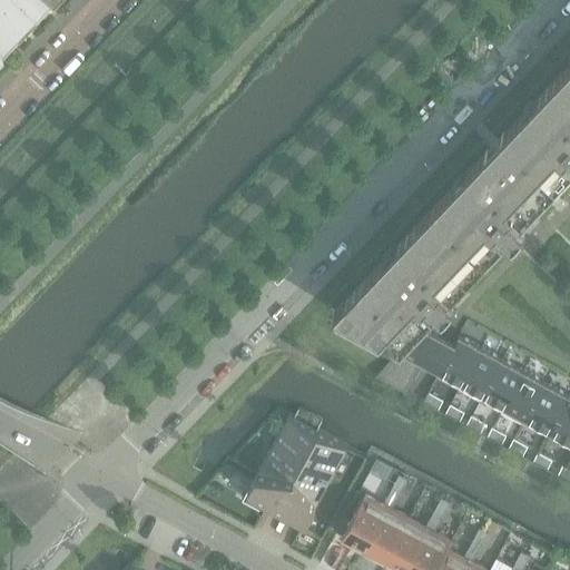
[(32,17),(13,0),(0,0),(0,19),(16,35),(32,17)]
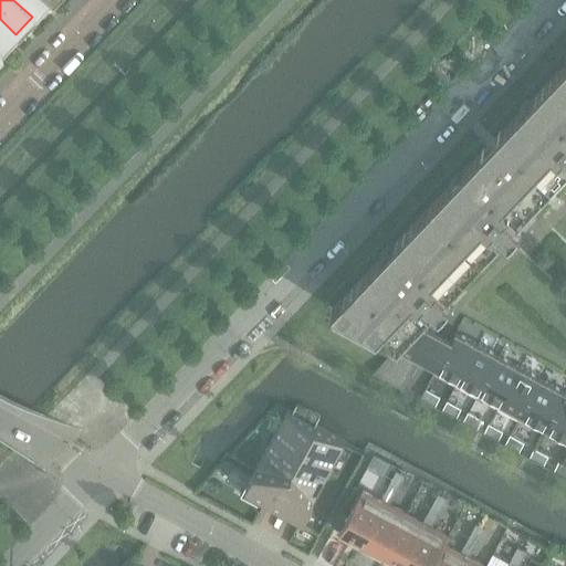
[(48,0),(13,0),(32,17),(48,0)]
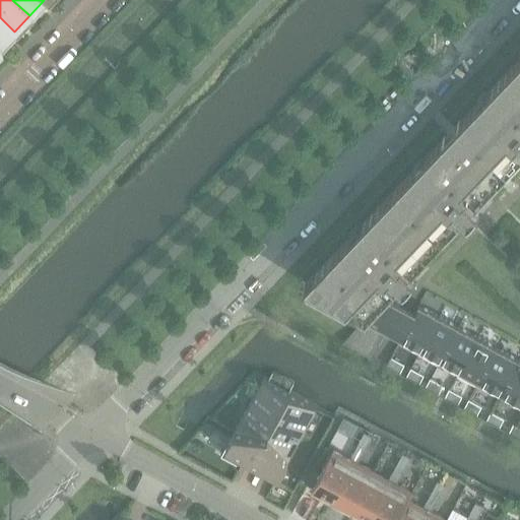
[(0,46),(14,31),(0,17),(0,46)]
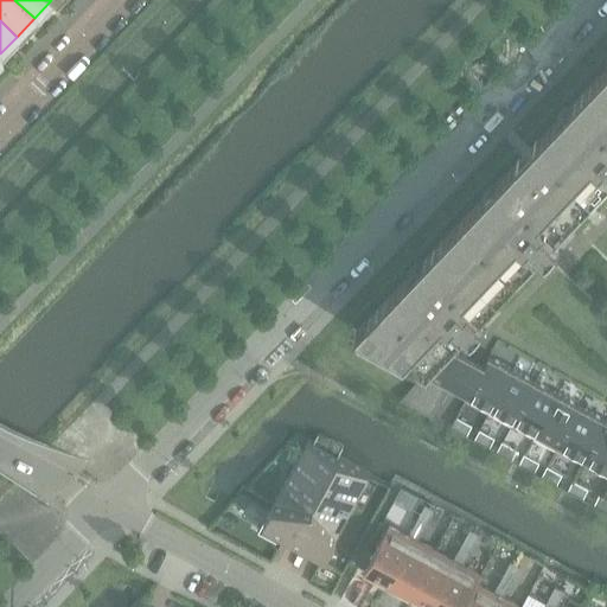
[(593,198),(606,183),(606,66),(535,144),(593,198)]
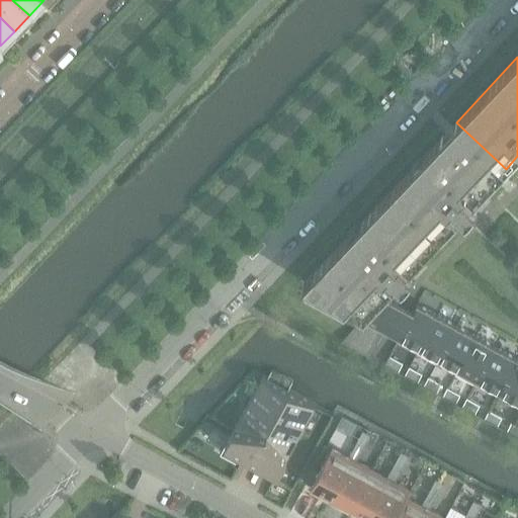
[(450,128),(443,137),(492,183),(499,176),(506,169),(456,122),(450,128)]
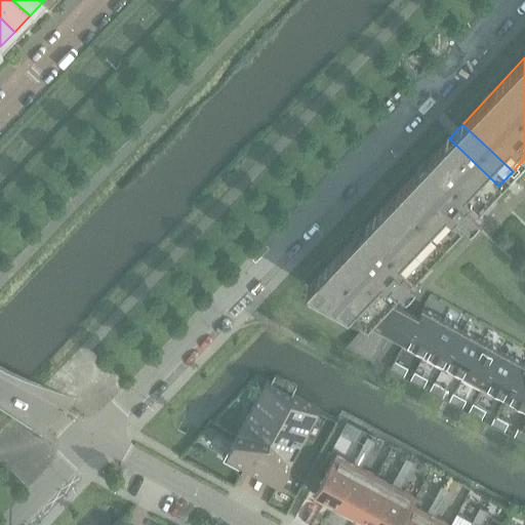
[(498,186),(449,138),(308,286),(370,321),(390,331),(391,331),(405,306),(394,295),(404,285),(408,289),(418,279),(413,275),(469,217),(473,221),(483,211),(478,207),(498,186)]
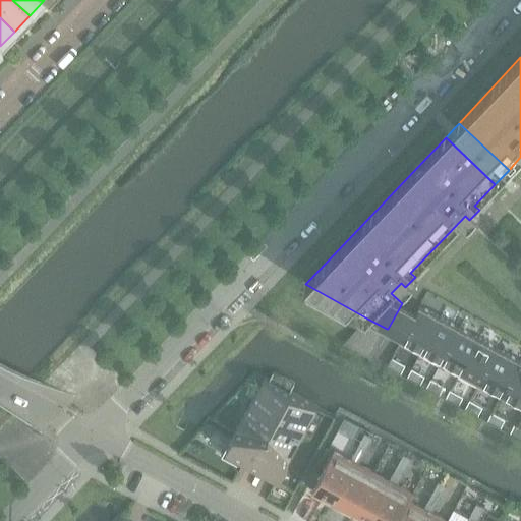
[(399,343),(421,354),(441,317),(420,306),(403,338),(402,337),(399,343)]
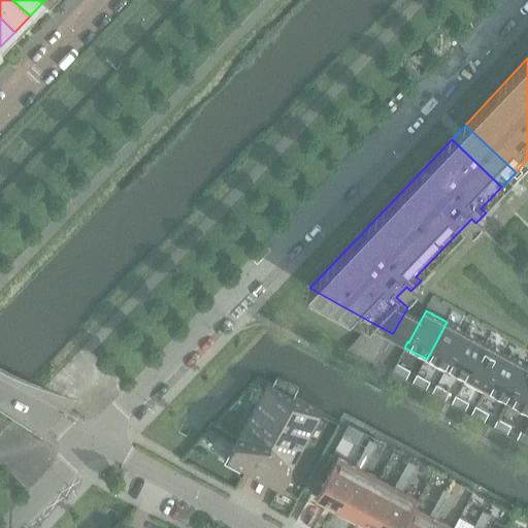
[(427,359),(448,370),(468,333),(447,322),(427,359)]
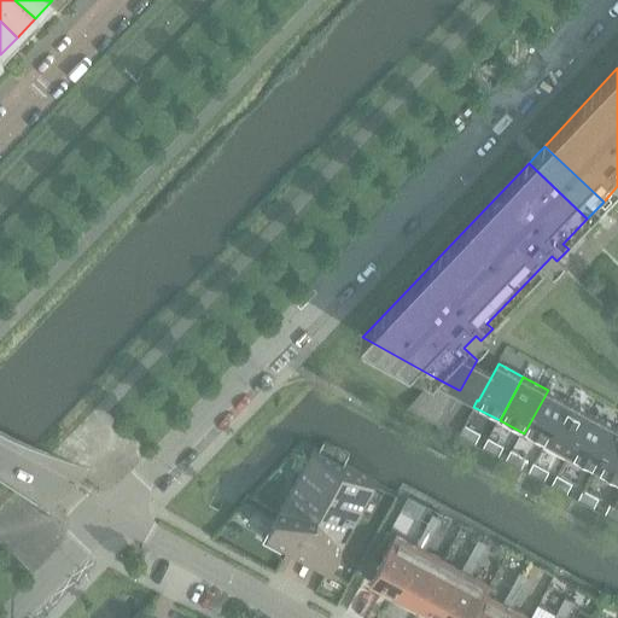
[(436,378),(408,407),(429,419),(437,424),(441,425),(459,390),(436,378)]
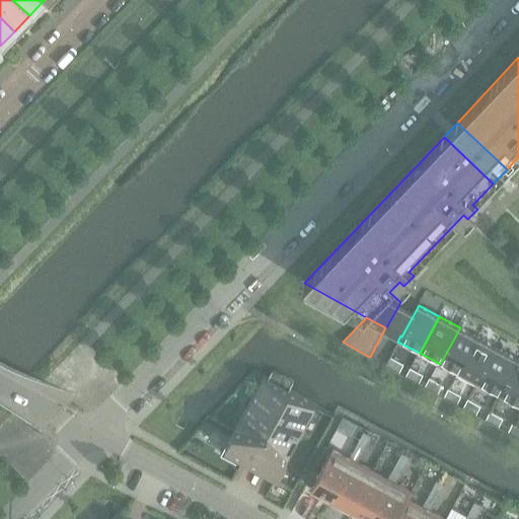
[(440,364),(461,376),(480,340),(460,327),(440,364)]
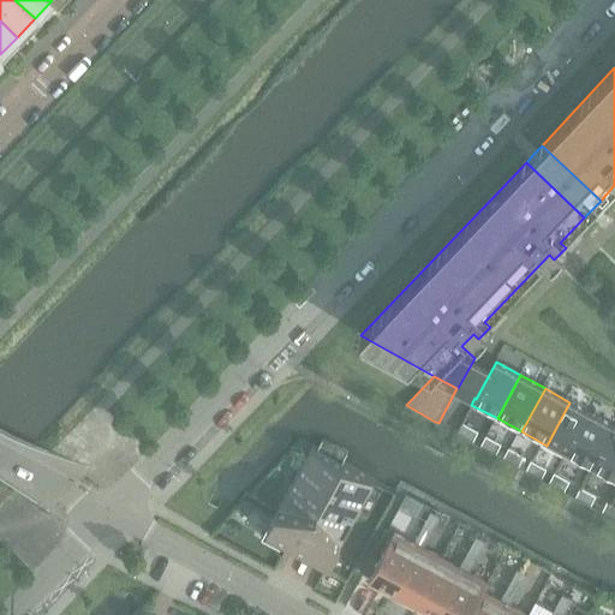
[(568,449),(574,453),(595,416),(569,402),(547,446),(565,455),(568,449)]
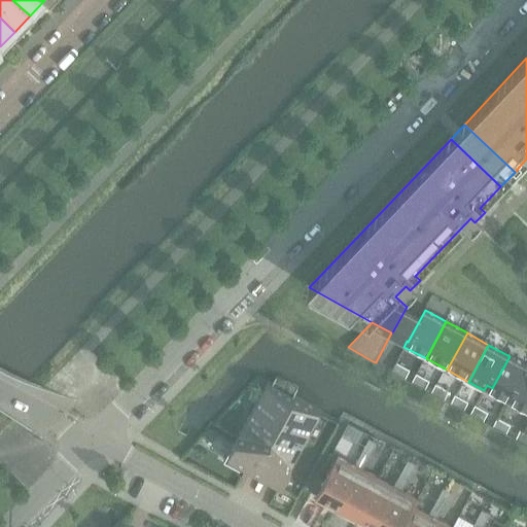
[(526,373),(526,365),(510,356),(492,388),(513,399),(526,373)]
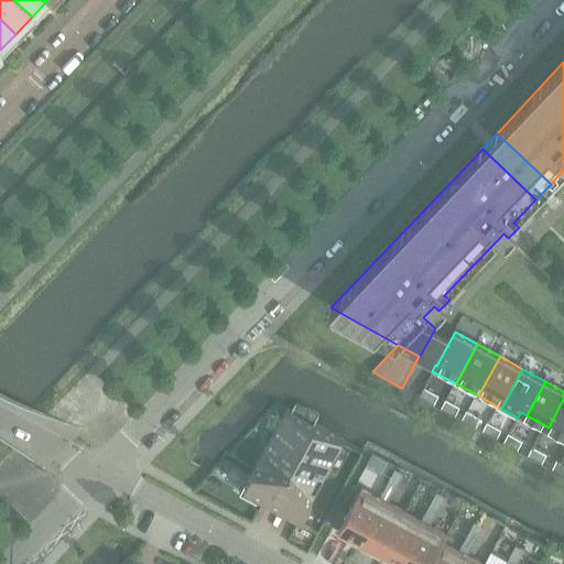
[(434,404),(438,396),(424,388),(420,397),(434,404)]
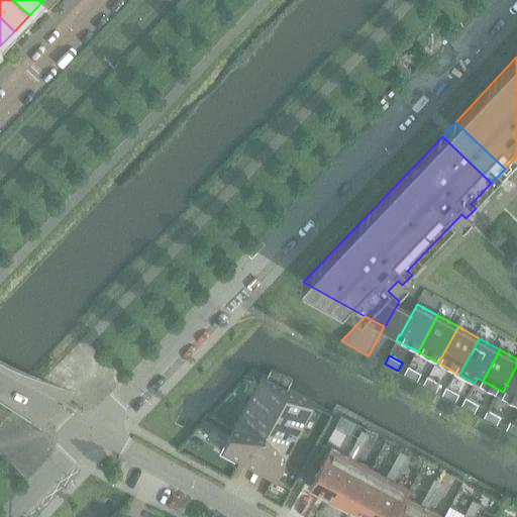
[(516,366),(503,392),(516,399),(516,366)]
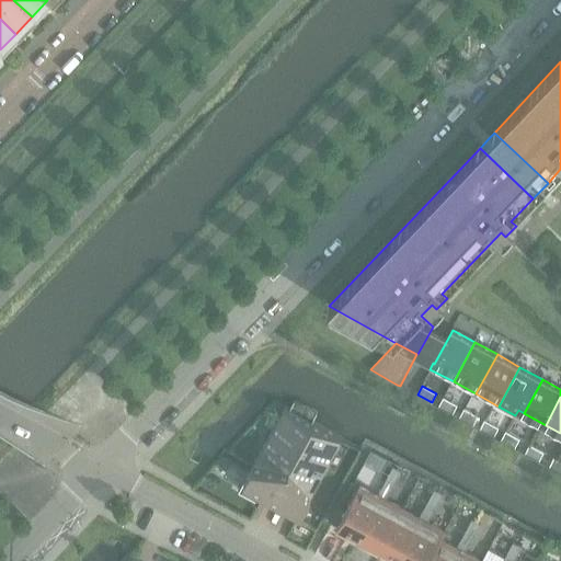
[(438,405),(453,414),(457,405),(443,398),(438,405)]
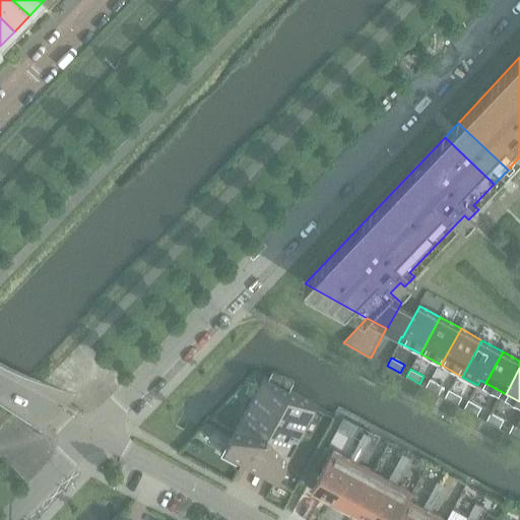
[(263,377),(221,454),(241,465),(246,456),(279,474),(317,406),(263,377)]
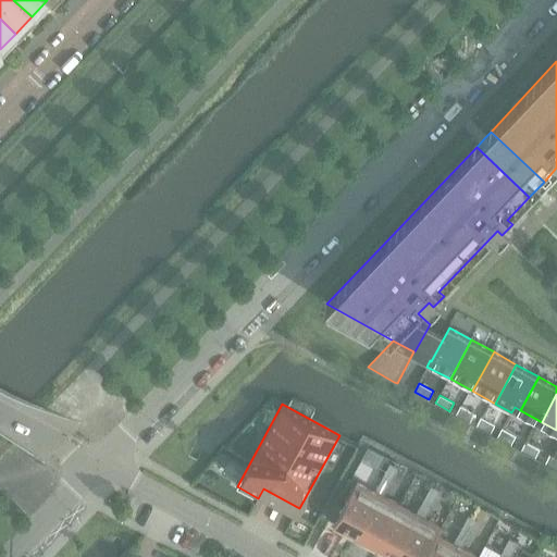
[(456,415),(470,422),(474,413),(460,406),(456,415)]
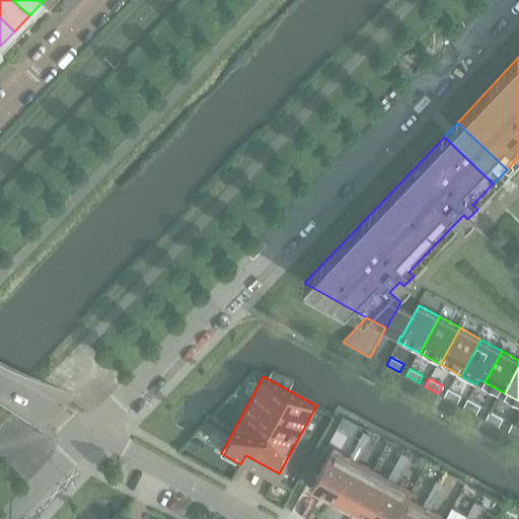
[(444,396),(457,403),(461,395),(448,388),(444,396)]
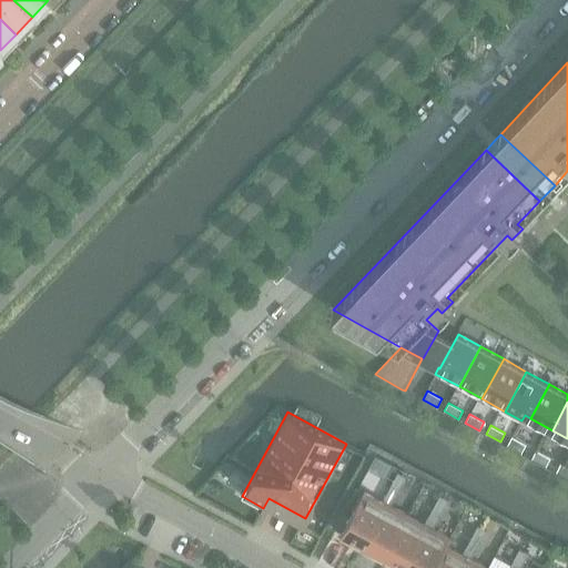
[(507,445),(521,454),(526,445),(511,437),(507,445)]
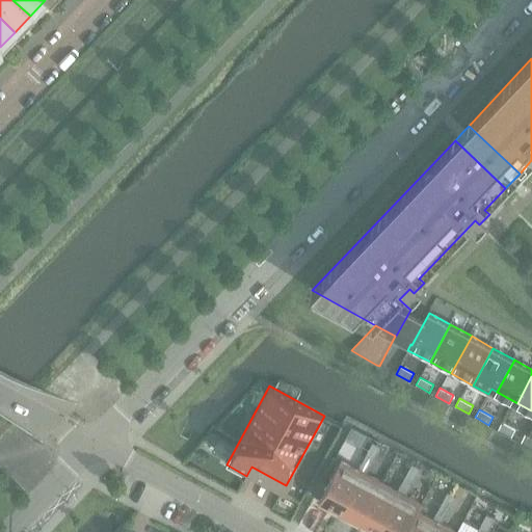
[(498,430),(511,437),(515,429),(502,422),(498,430)]
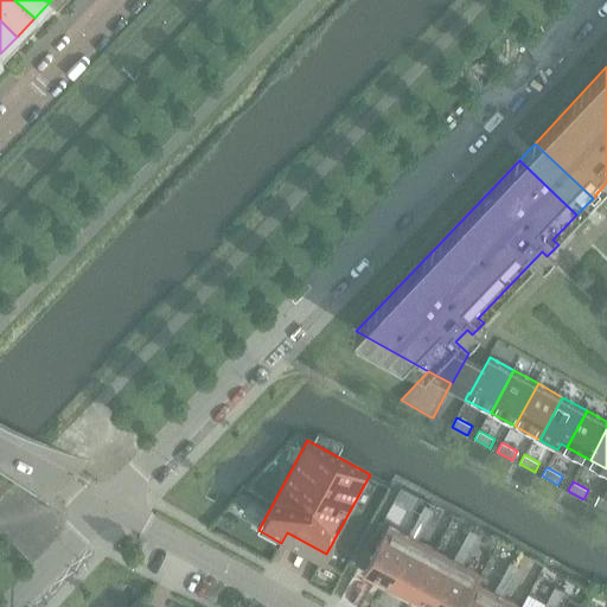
[(606,511),(606,499),(599,496),(594,505),(606,511)]
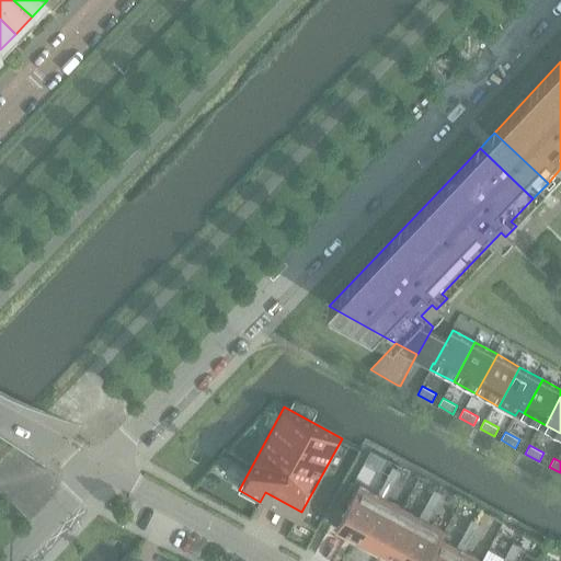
[(224,459),(219,467),(227,471),(231,464),(224,459)]
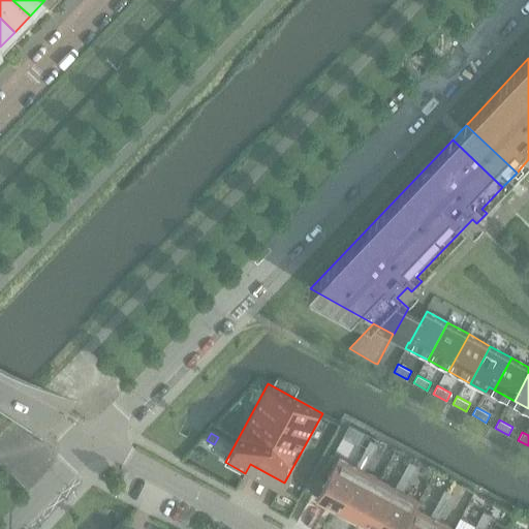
[(220,439),(216,447),(223,450),(227,443),(220,439)]
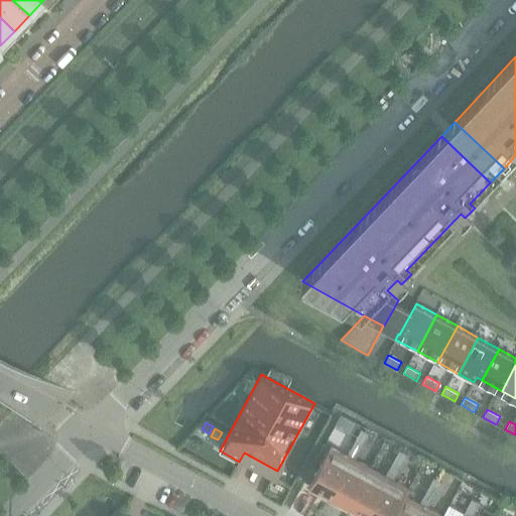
[(331,446),(310,484),(330,495),(365,431),(361,429),(347,456),(331,446)]
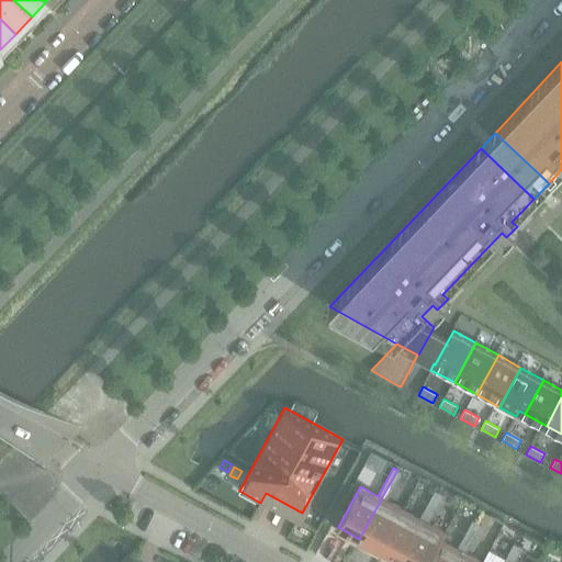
[(386,501),(402,472),(397,470),(359,539),(380,550),(403,509),(386,501)]
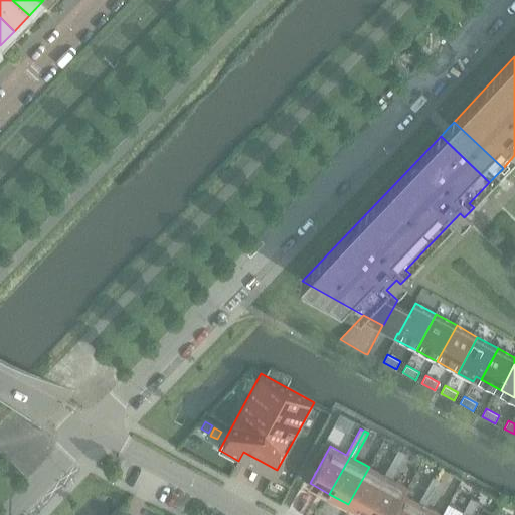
[(398,449),(384,476),(369,467),(348,504),(367,514),(402,451),(398,449)]
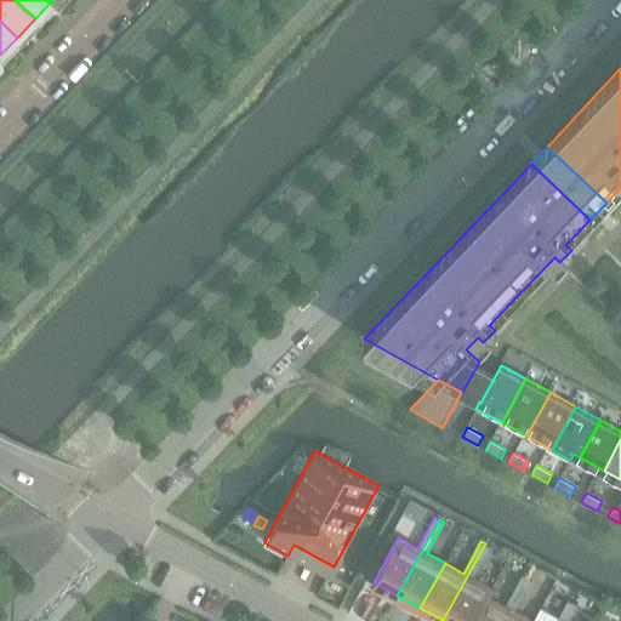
[(473,579),(490,547),(485,543),(443,620),(444,620),(472,620),(491,588),(473,579)]
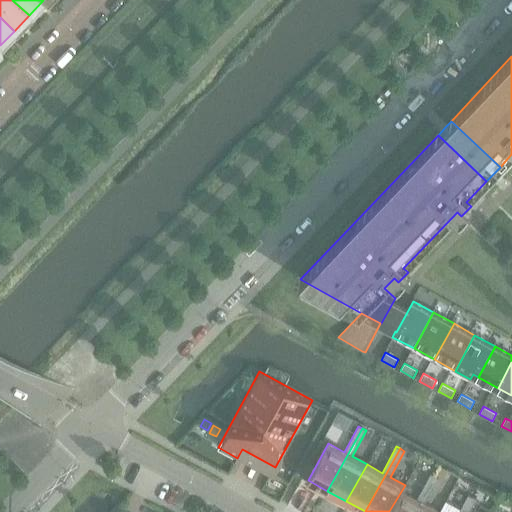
[(402,493),(406,486),(405,485),(389,511),(414,511),(434,476),(430,474),(416,500),(402,493)]
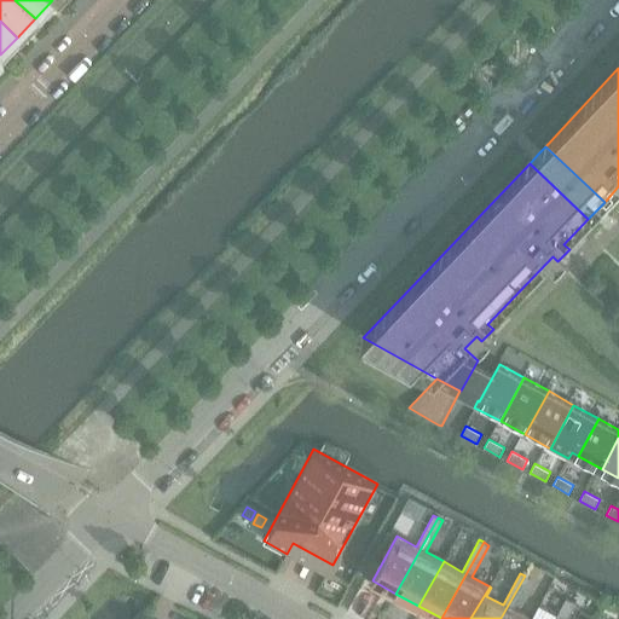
[(528,618),(513,611),(530,578),(525,576),(501,618),(528,618)]
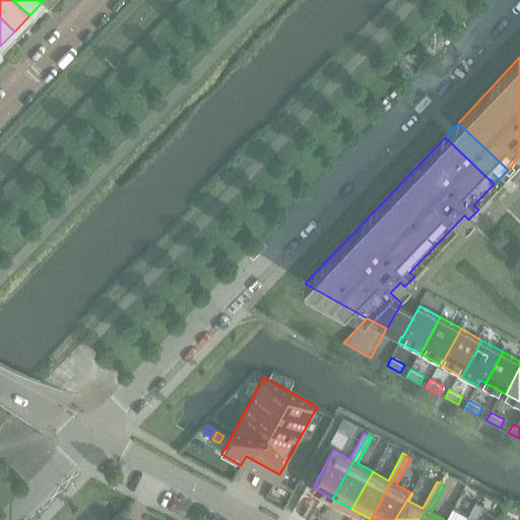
[(475,503),(465,519),(471,519),(479,505),(475,503)]
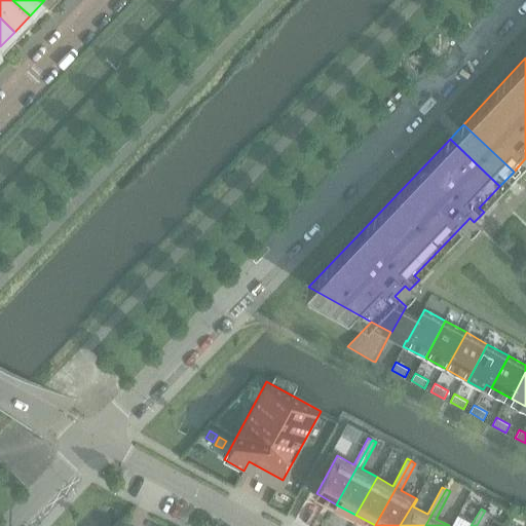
[(481,525),(489,513),(485,511),(477,525),(481,525)]
